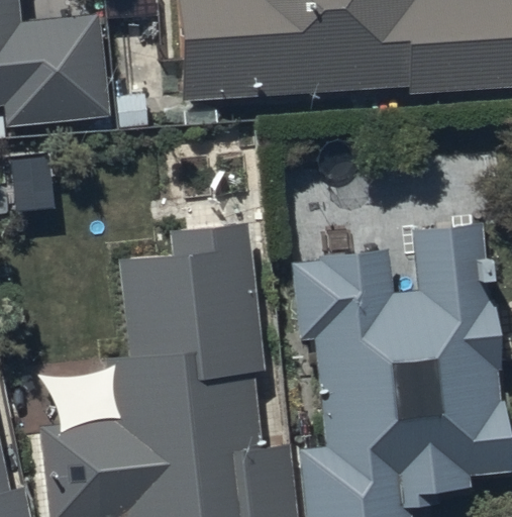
[(19,0),(0,0),(0,107),(4,107),(6,127),(107,117),(97,14),(21,21),(19,0)]
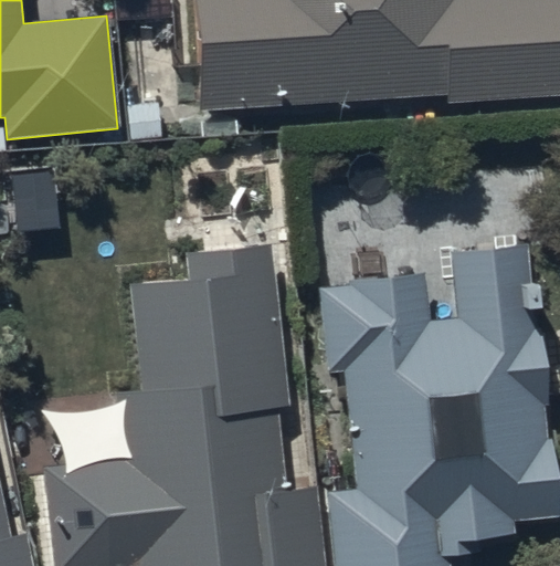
[(559,0),(199,0),(203,105),(448,95),(448,104),(559,98),(559,0)]
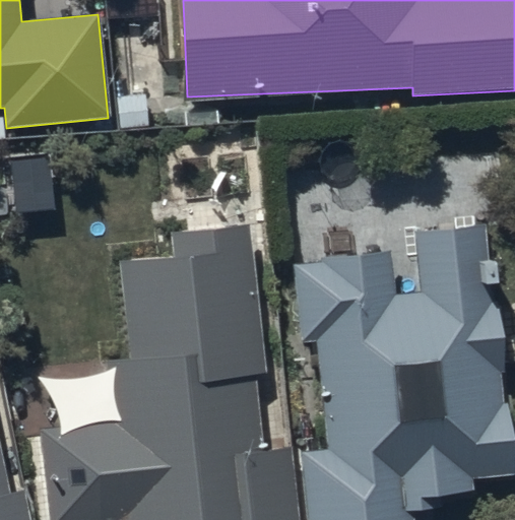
[(113,362),(119,428),(47,434),(55,519),(126,519),(128,519),(127,519),(298,519),(292,446),(264,449),(257,374),(267,373),(253,222),(171,231),(173,255),(120,260),(129,360),(113,362)]
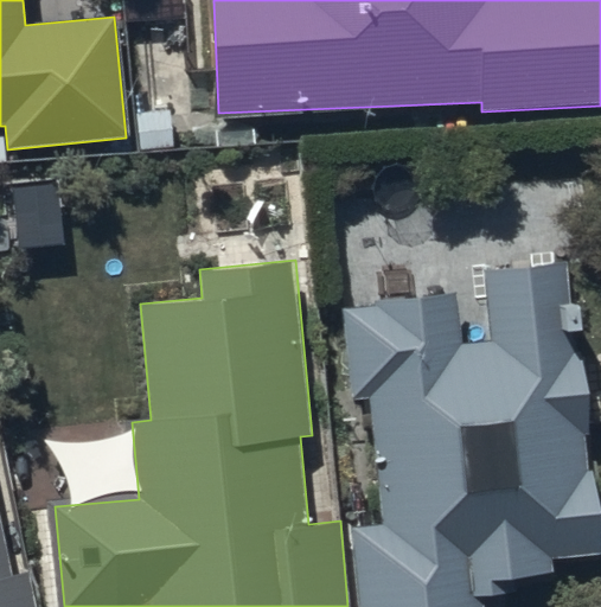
[(458,294),(341,302),(349,403),(371,401),(381,525),(356,528),(360,606),(481,606),(481,598),(536,594),(535,579),(554,577),(552,555),(599,553),(584,346),(575,347),(568,261),(486,267),(492,344),(461,346),(458,294)]
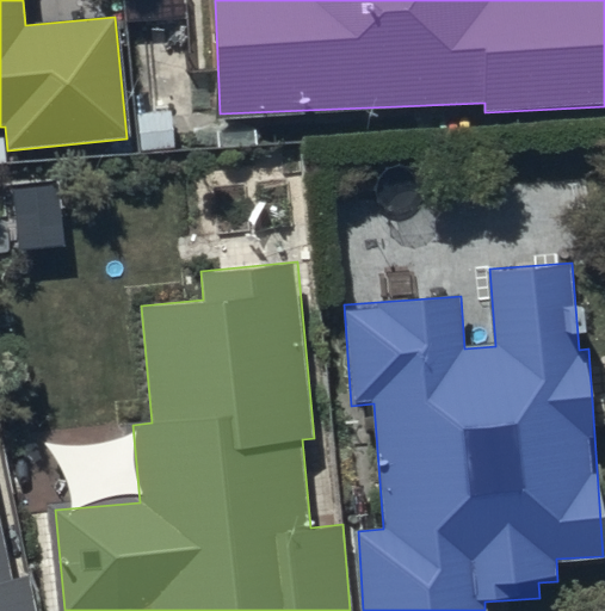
[(0,610),(36,610),(31,576),(11,580),(0,525),(0,610)]
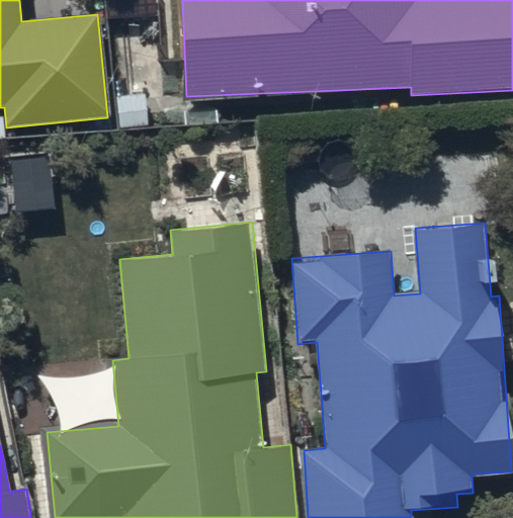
All buildings are outlined.
